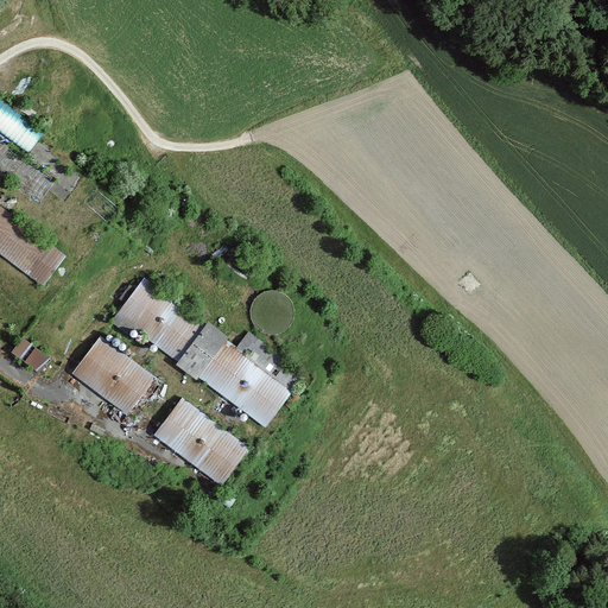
[(0,97),(0,128),(31,151),(46,131),(0,97)]
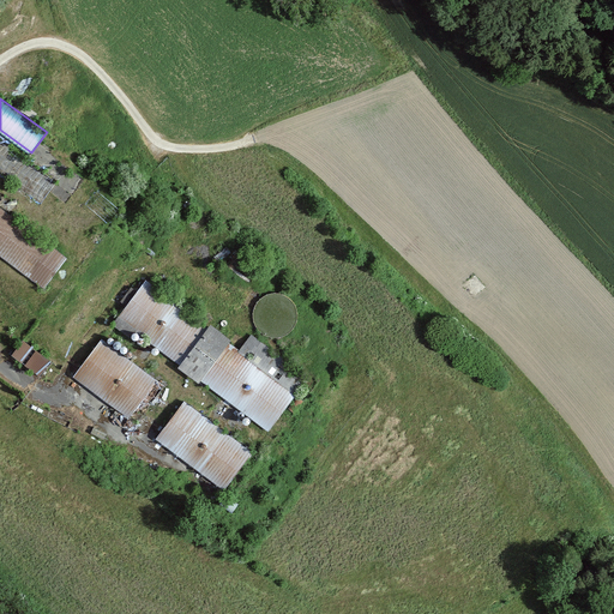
[(58,176),(0,138),(0,172),(42,200),(58,176)]
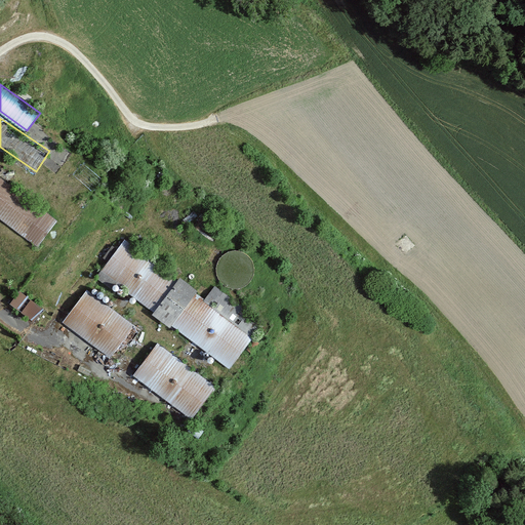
[(56,218),(0,176),(0,217),(37,245),(56,218)]
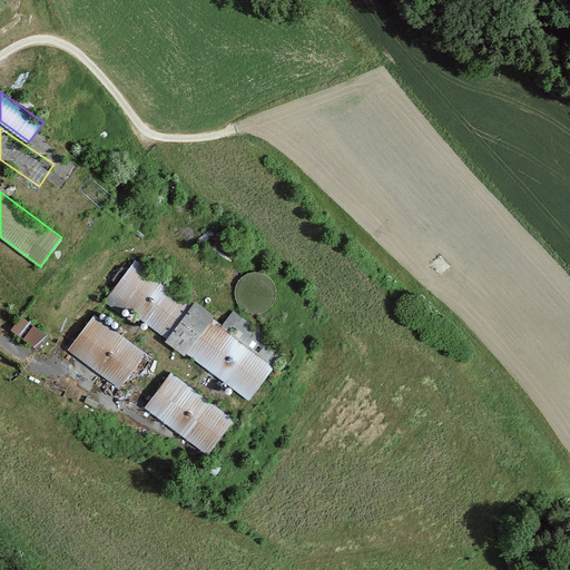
[(189,297),(133,257),(108,292),(164,332),(189,297)]
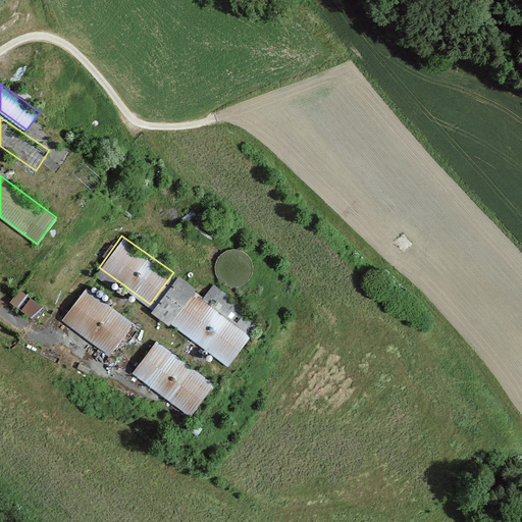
[(140,327),(86,286),(61,318),(115,359),(140,327)]
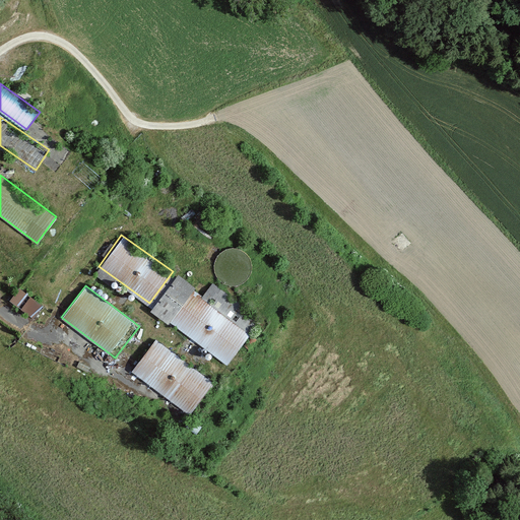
[(17,287),(9,300),(34,317),(42,306),(17,287)]
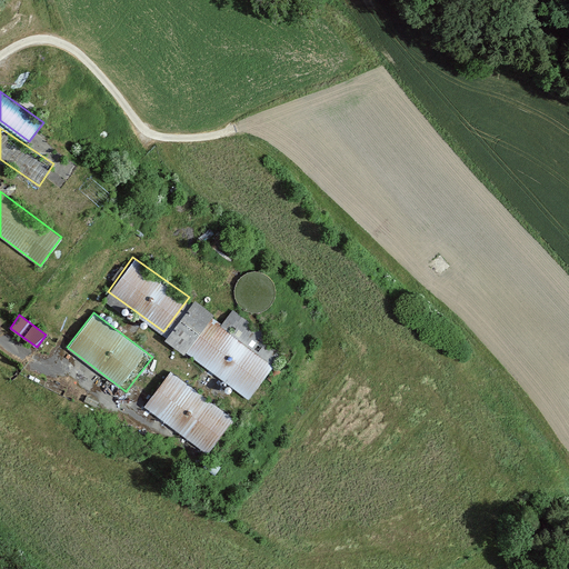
[(212,316),(186,351),(250,398),(276,362),(212,316)]
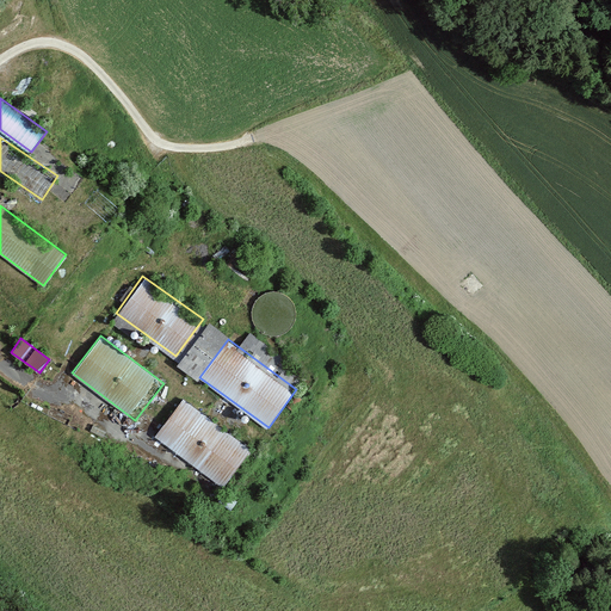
[(251,448),(183,397),(156,434),(223,483),(251,448)]
